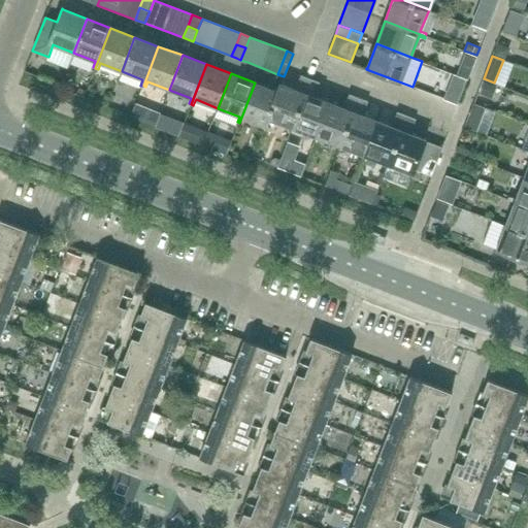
[(292,128),(310,79),(300,75),(294,89),(281,84),(268,118),(268,119),(266,124),(269,125),(271,120),(292,128)]
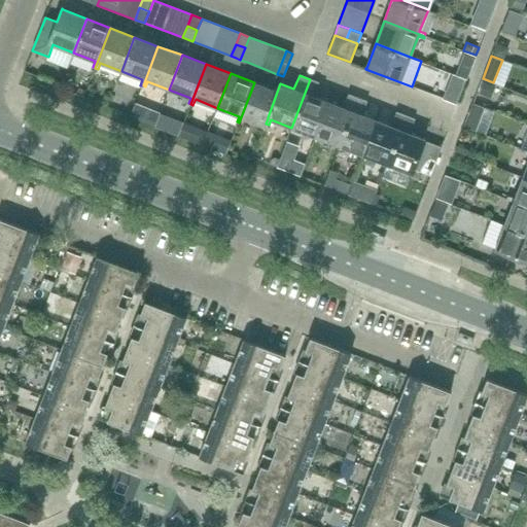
[(315,97),(319,82),(310,79),(291,128),(313,136),(311,141),(313,142),(328,102),(315,97)]
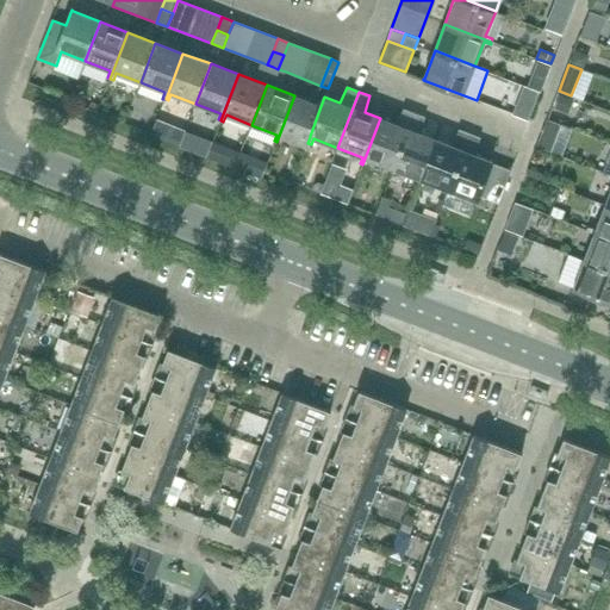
[(567,113),(573,100),(560,94),(554,109),(567,113)]
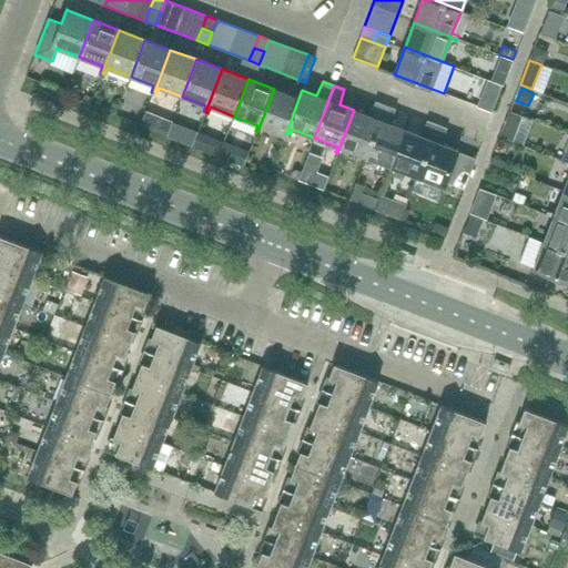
[(301,90),(297,99),(274,89),(257,132),(260,133),(262,127),(284,135),(285,137),(286,133),(288,128),(288,127),(302,90),(301,90)]
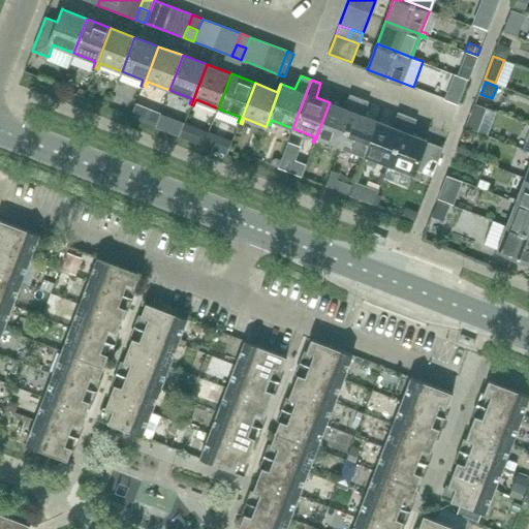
[(449,89),(446,99),(458,103),(462,94),(449,89)]
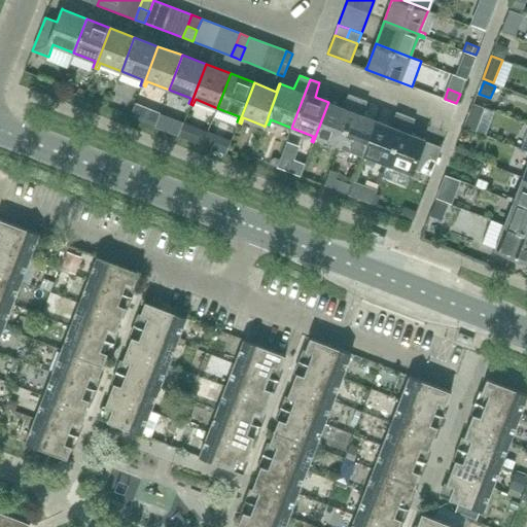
[(340,146),(358,98),(348,94),(341,107),(328,102),(313,142),(316,142),(318,137),(340,146)]
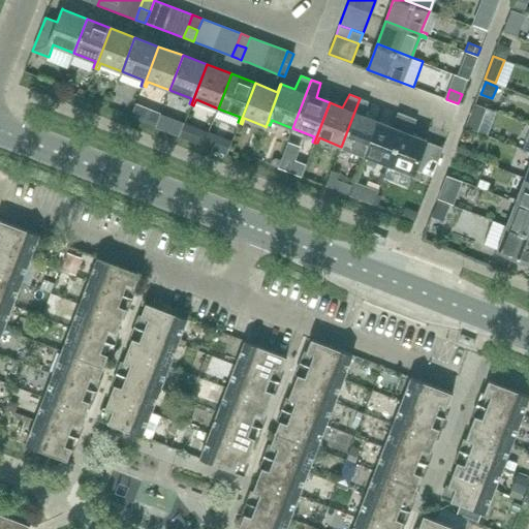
[(365,116),(369,101),(360,98),(341,147),(362,155),(360,160),(363,160),(377,121),(365,116)]
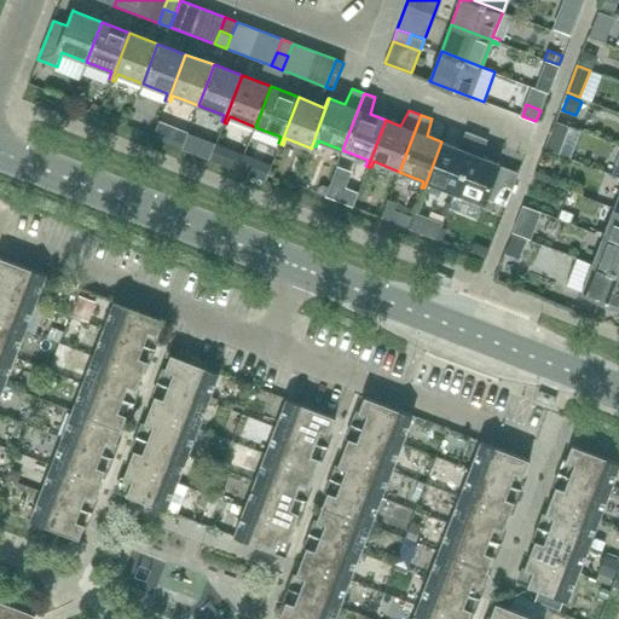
[(555,121),(544,149),(559,154),(568,126),(555,121)]
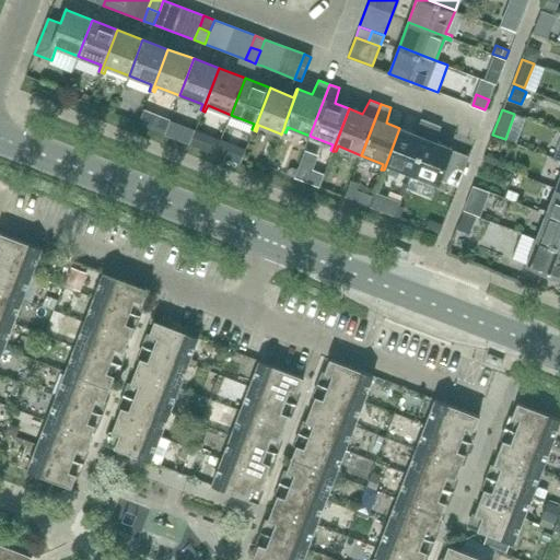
[(411,174),(431,124),(420,119),(413,133),(399,128),(384,170),(386,171),(388,165),(411,174)]
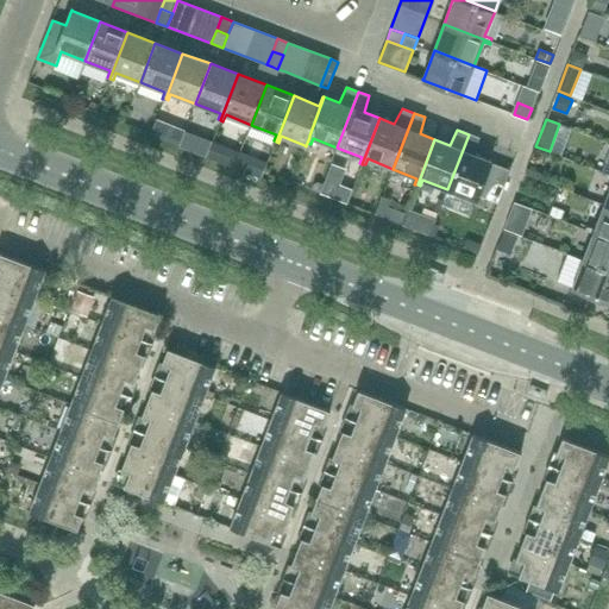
[(469,135),(447,189),(475,200),(473,201),(476,201),(479,192),(500,200),(509,173),(489,165),(491,161),(490,159),(489,161),(475,155),(479,139),(479,138),(469,135)]
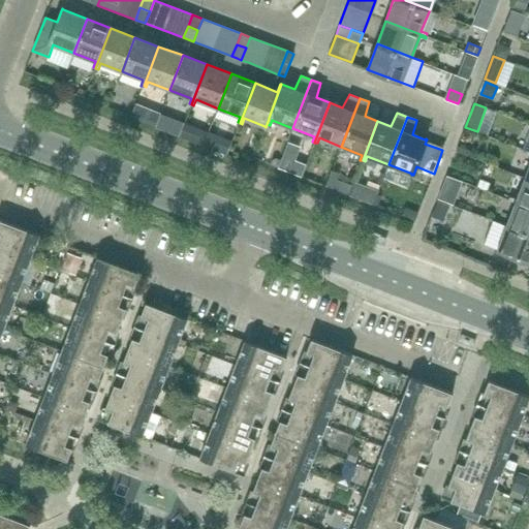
[(209,131),(204,145),(227,154),(232,141),(209,131)]
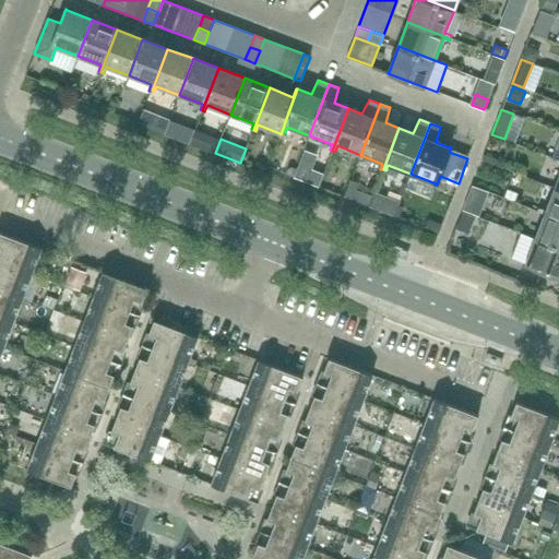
[(349,180),(344,197),(369,205),(372,195),(356,190),(358,183),(349,180)]
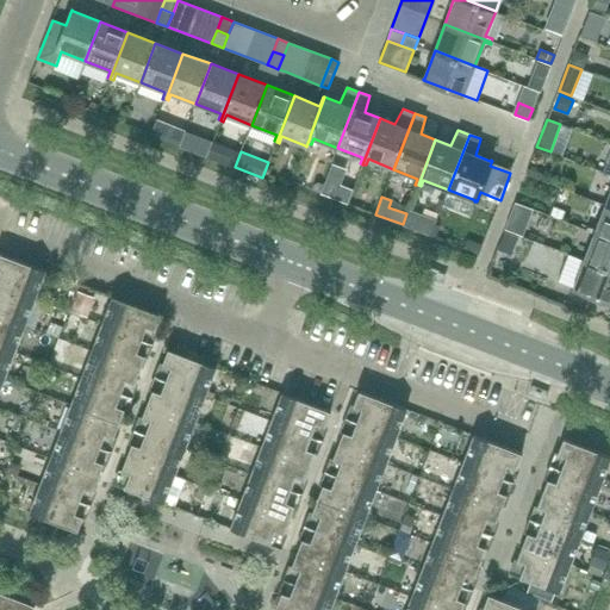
[(609,206),(605,205),(596,230),(589,228),(587,230),(609,238),(609,206)]
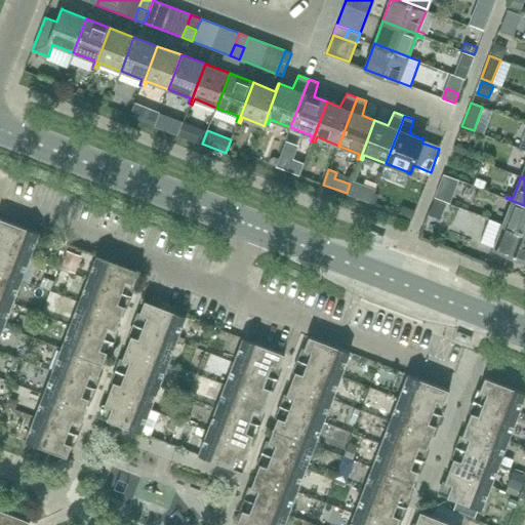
[(351,183),(347,194),(369,203),(374,191),(351,183)]
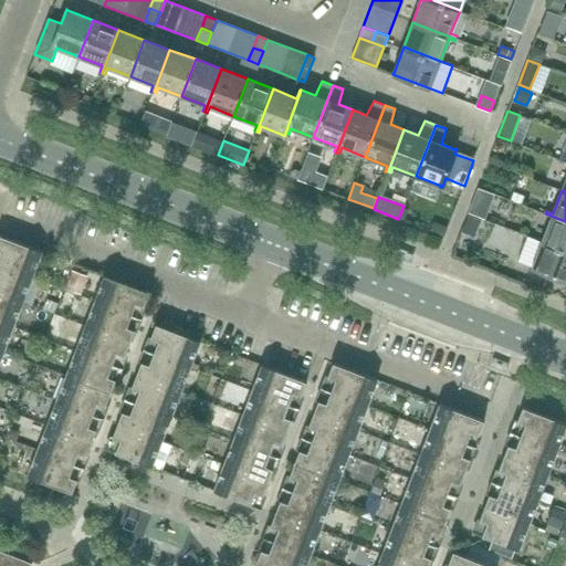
[(475,231),(481,218),(469,213),(463,226),(475,231)]
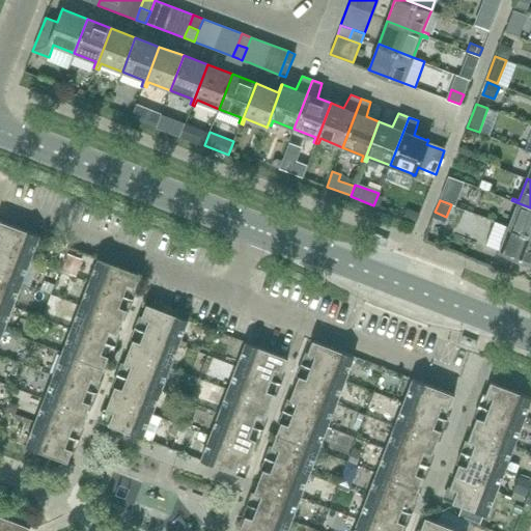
[(530,207),(511,200),(511,202),(516,205),(508,227),(530,235),(530,207)]
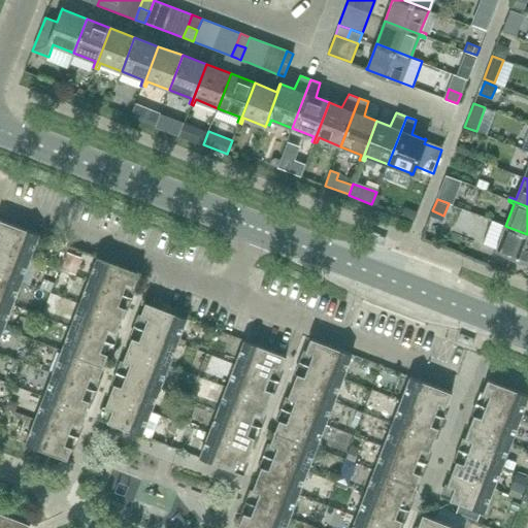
[(38,234),(1,220),(0,219),(0,245),(30,258),(38,234)]
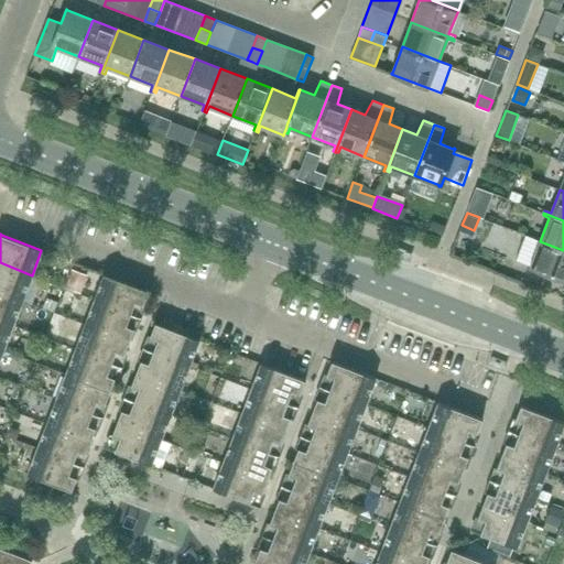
[(563,250),(540,241),(531,263),(524,261),(523,263),(530,266),(529,268),(563,280),(563,250)]
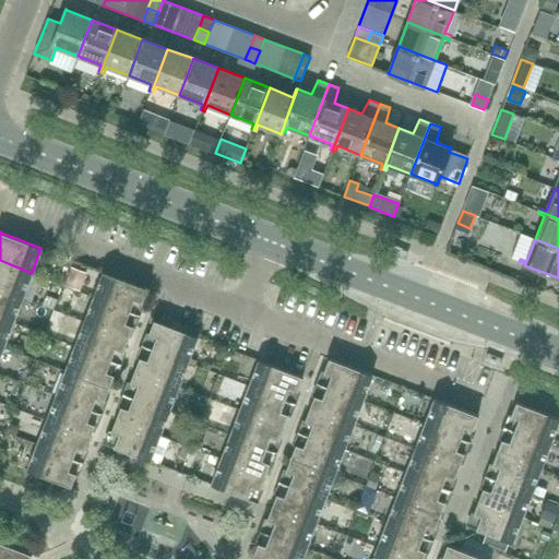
[(0,288),(22,298),(32,273),(0,260),(0,288)]
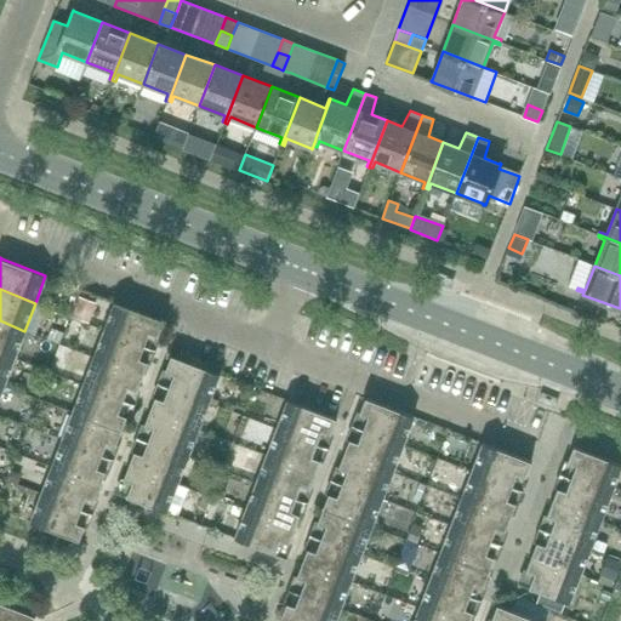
[(154,343),(164,320),(115,302),(104,330),(143,345),(146,340),(154,343)]
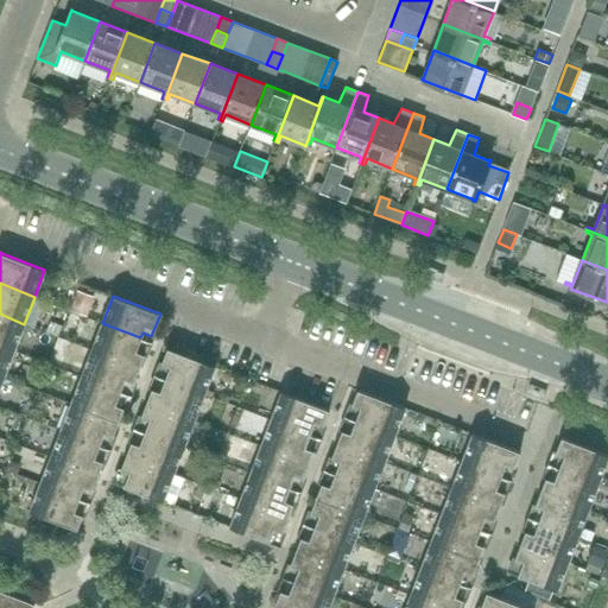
[(0,346),(13,350),(24,324),(0,314),(0,346)]
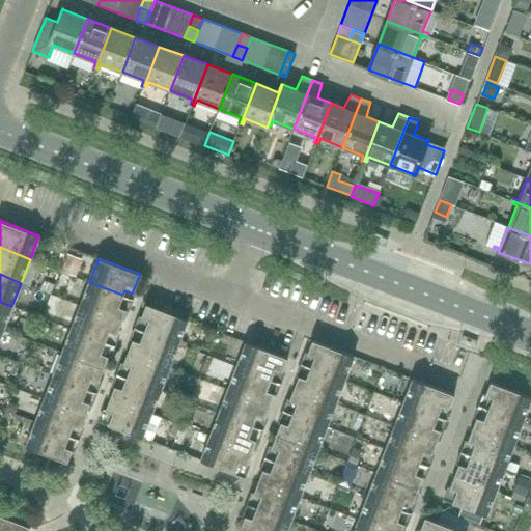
[(121,299),(122,295),(89,282),(80,305),(121,322),(129,302),(121,299)]
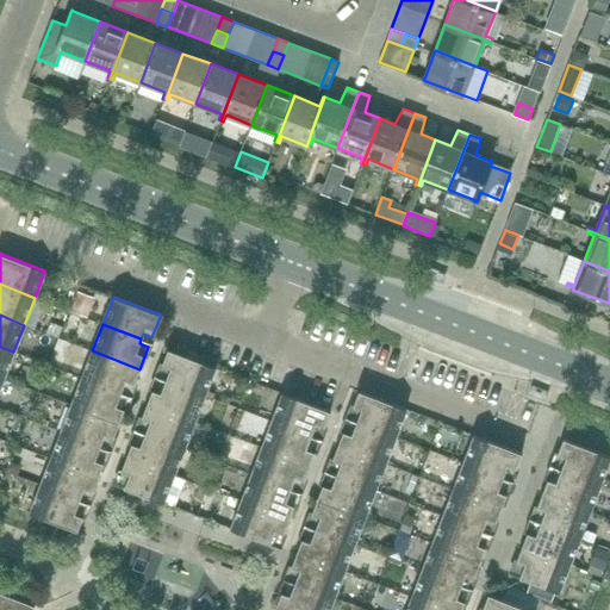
[(0,378),(2,379),(13,352),(0,347),(0,378)]
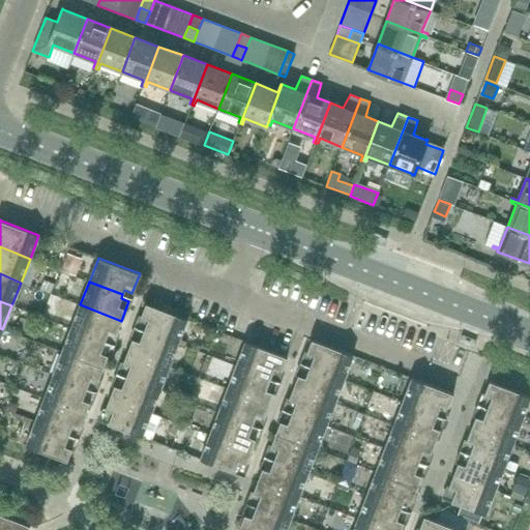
[(186,319),(147,303),(146,303),(138,323),(146,326),(144,330),(178,343),(186,319)]
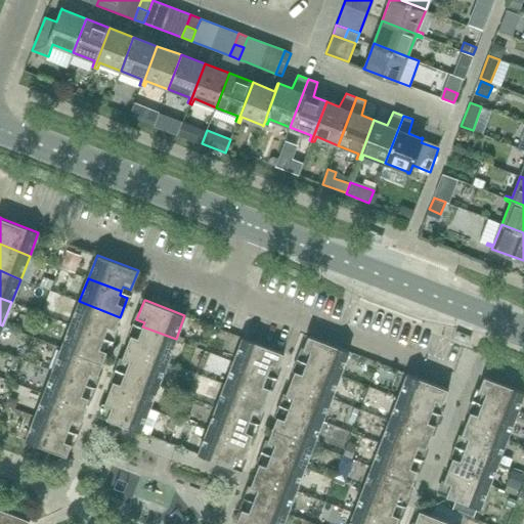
[(113,337),(120,317),(79,301),(71,324),(103,337),(104,334),(113,337)]
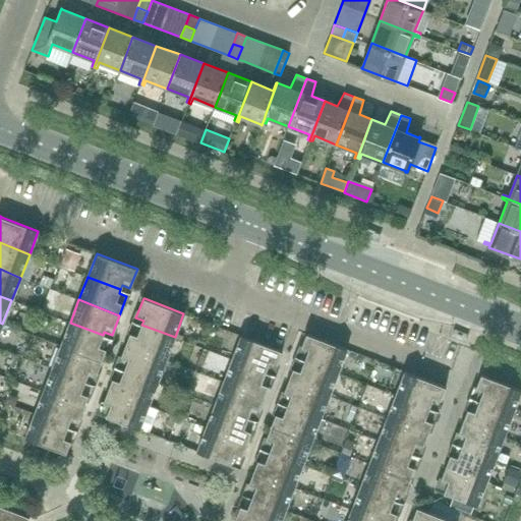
[(102,339),(103,335),(70,323),(61,346),(102,361),(109,342),(102,339)]
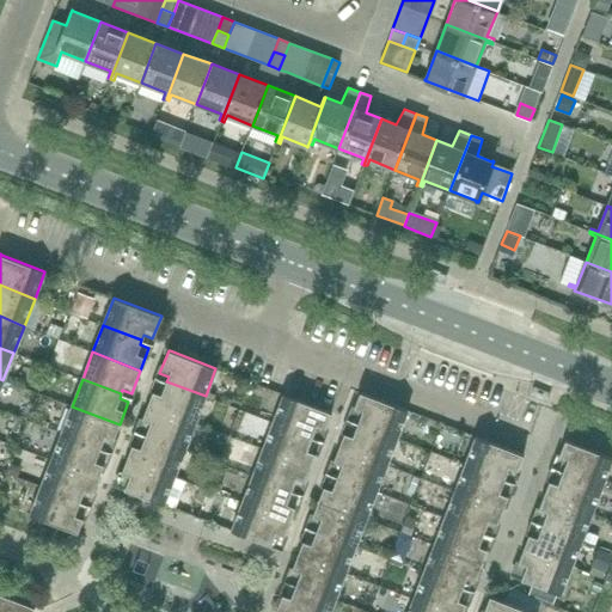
[(195,423),(206,396),(166,381),(165,385),(157,383),(147,405),(195,423)]
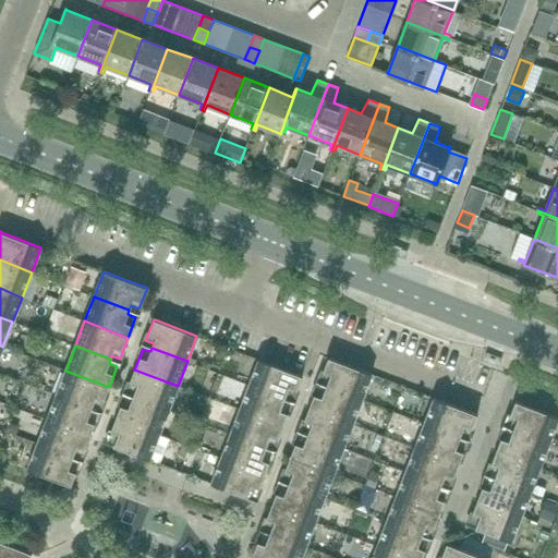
[(362,399),(372,374),(328,358),(320,378),(328,381),(327,385),(362,399)]
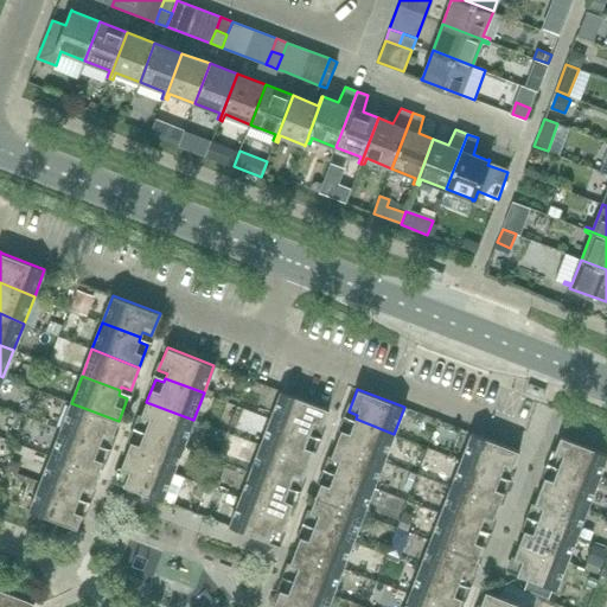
[(328,409),(327,409),(281,391),(270,419),(310,433),(311,428),(320,432),(328,409)]
